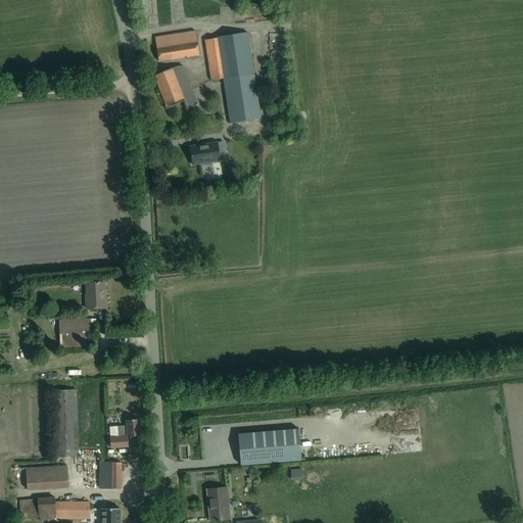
[(195,31),(164,36),(155,37),(158,61),(199,55),(195,31)]
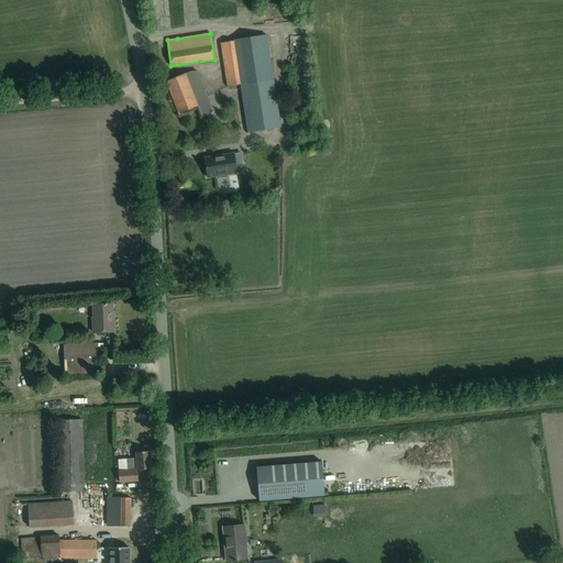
[(280,127),(266,35),(232,41),(220,43),(227,86),(240,84),(247,132),(280,127)]
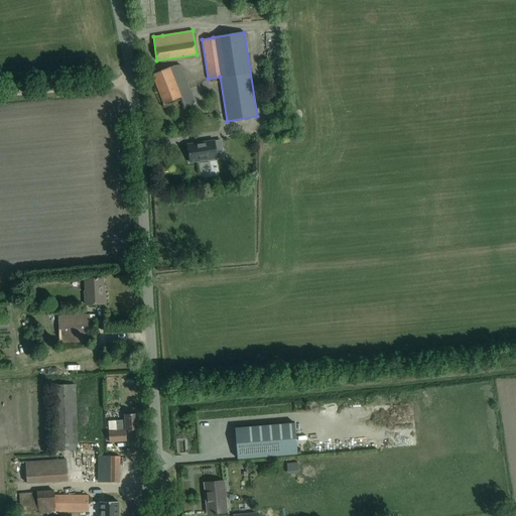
[(161,71),(152,75),(163,104),(180,98),(184,107),(196,104),(180,66),(173,67),(161,71)]
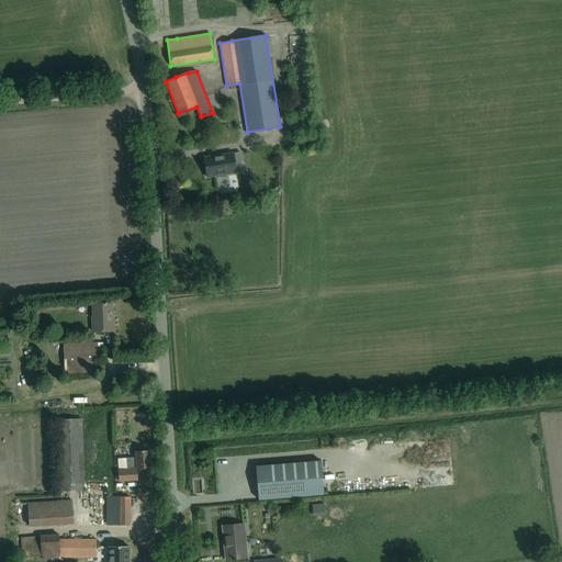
[(234,152),(203,157),(206,178),(217,176),(217,178),(226,176),(226,175),(237,172),(234,152)]
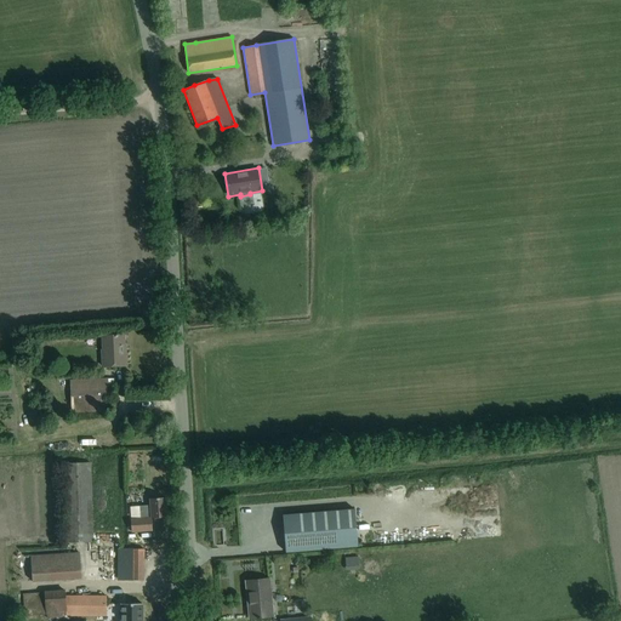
[(123,335),(110,335),(101,336),(101,349),(101,366),(126,365),(125,351),(124,351),(123,335)]
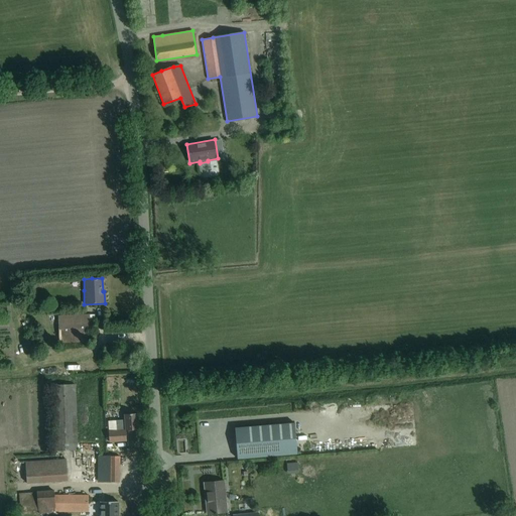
[(95,314),(57,316),(59,343),(90,341),(89,320),(95,320),(95,314)]
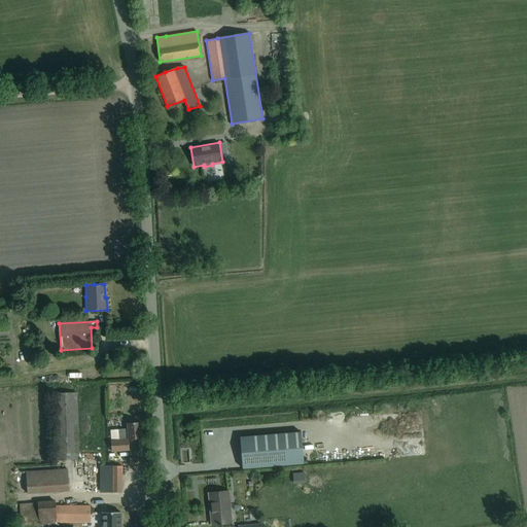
[(117,354),(107,355),(107,366),(118,366),(117,354)]
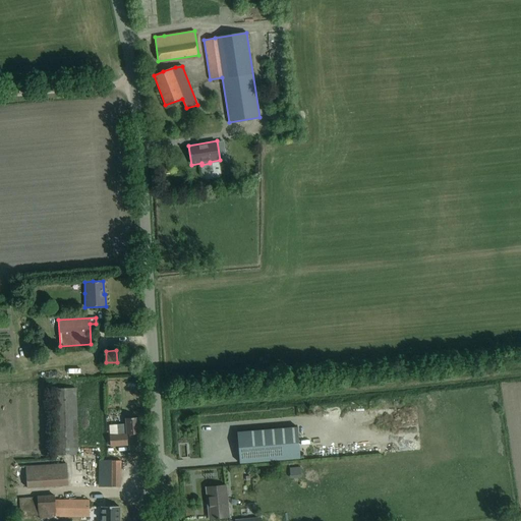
[(75,389),(52,389),(53,455),(76,455),(75,389)]
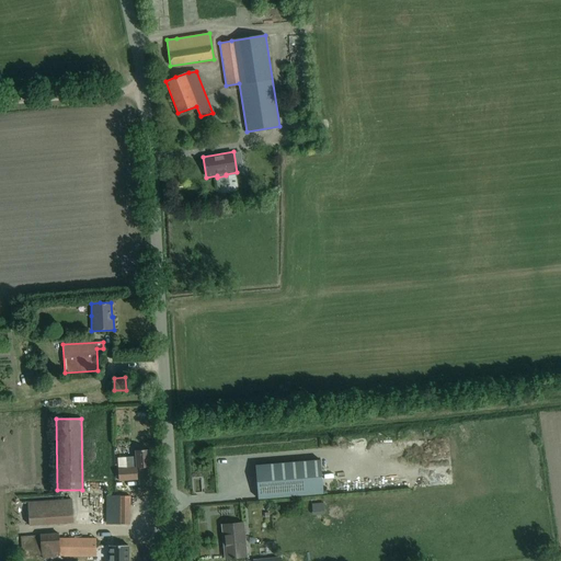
[(149,449),(138,450),(135,450),(135,456),(126,457),(127,468),(117,469),(118,480),(137,479),(136,468),(150,467),(149,449)]
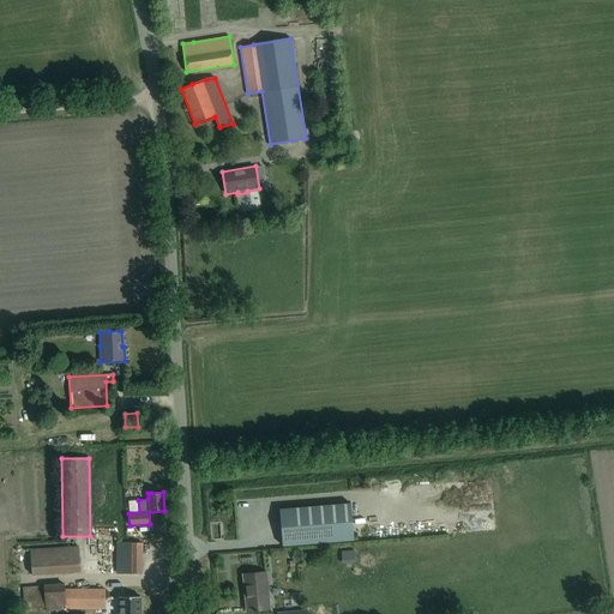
[(350,503),(280,510),(282,546),(354,540),(350,503)]
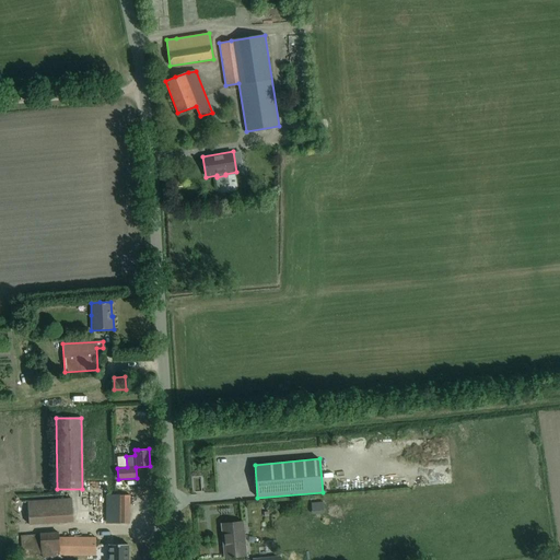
[(113,491),(112,482),(98,485),(100,492),(113,491)]
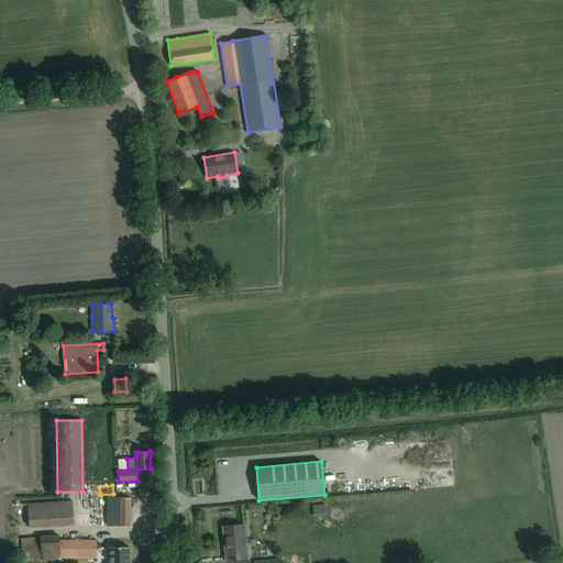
[(157,505),(151,505),(151,489),(141,489),(140,515),(157,516),(157,505)]
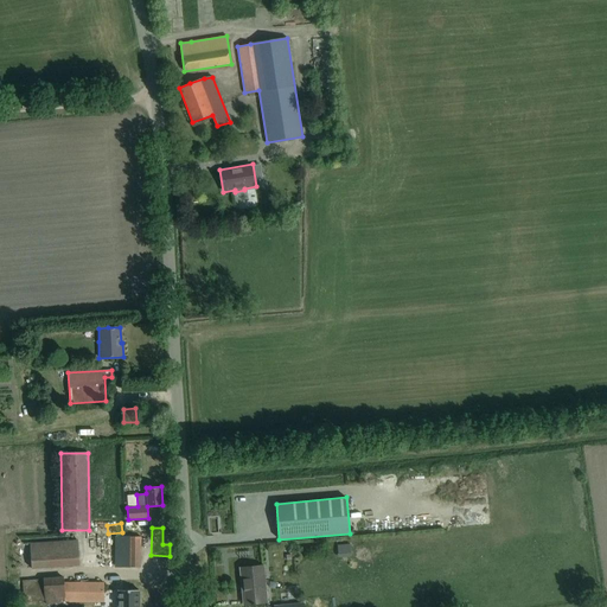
[(98,568),(140,568),(140,536),(98,537),(98,568)]
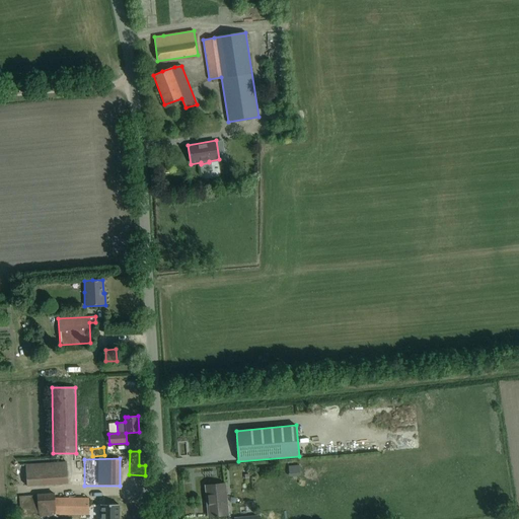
[(24,464),(25,472),(26,486),(67,484),(66,462),(24,464)]
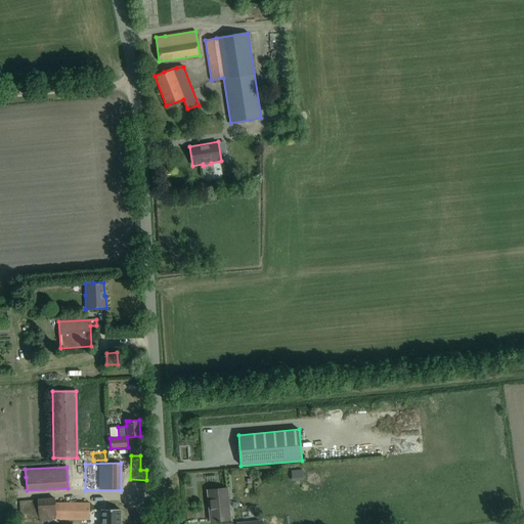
[(227,488),(217,489),(207,490),(208,504),(210,504),(212,521),(217,521),(217,522),(219,522),(219,521),(230,520),(227,488)]
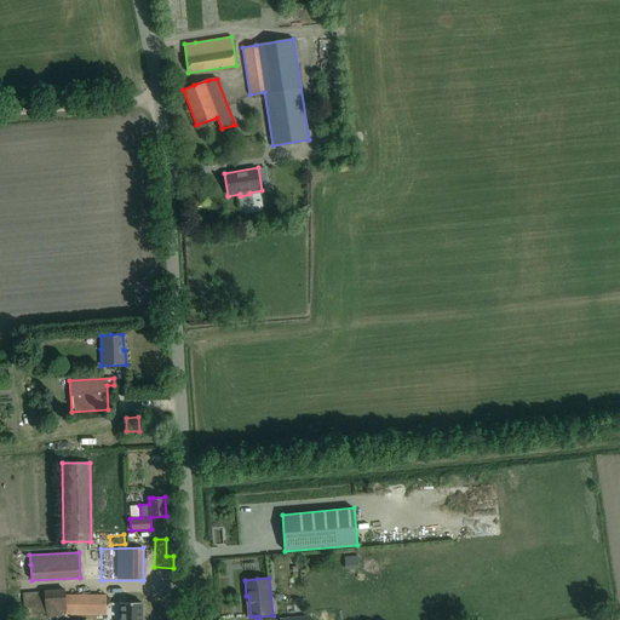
[(44,591),(23,593),(24,615),(45,613),(46,619),(67,618),(65,615),(105,615),(105,595),(64,595),(64,589),(44,590),(44,591)]
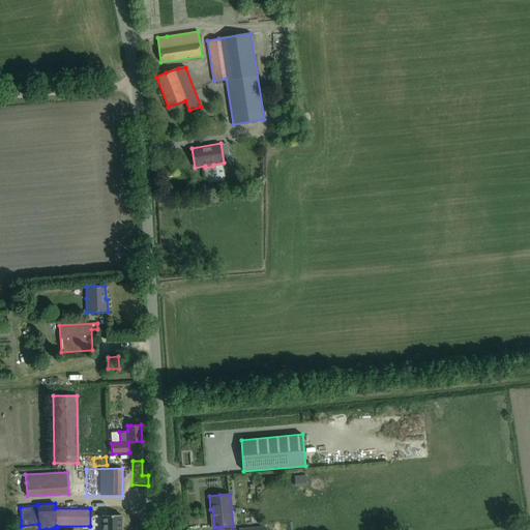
[(121,529),(121,514),(104,516),(102,529),(121,529)]
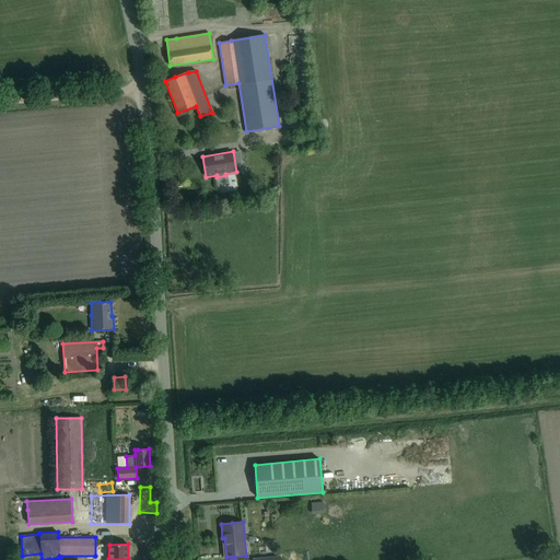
All buildings are outlined.
